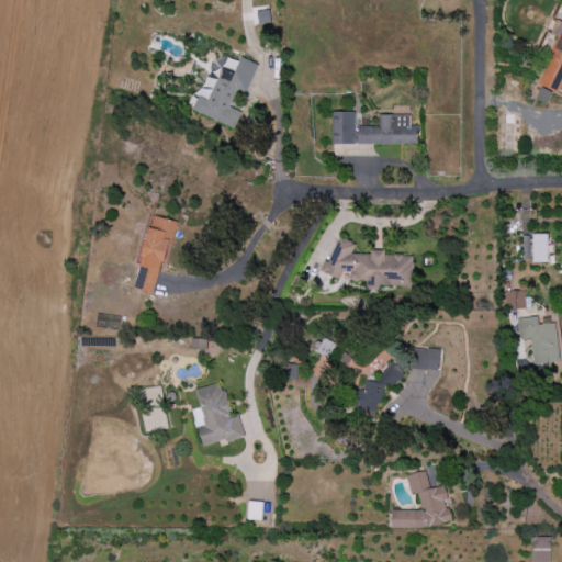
[(561,86),(561,21),(561,22),(555,20),(550,34),(557,36),(537,87),(540,89),(536,99),(547,103),(551,91),(559,94),(561,86)]
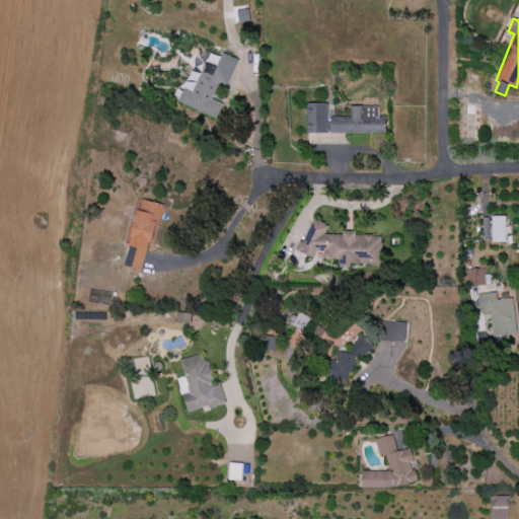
[(216,118),(222,103),(212,99),(217,85),(227,89),(239,60),(222,53),(220,58),(210,53),(202,73),(190,68),(175,101),(216,118)]
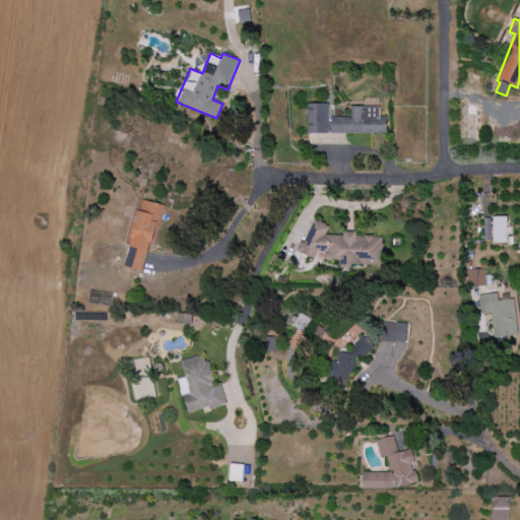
[(465,140),(481,141),(482,101),(467,100),(465,140)]
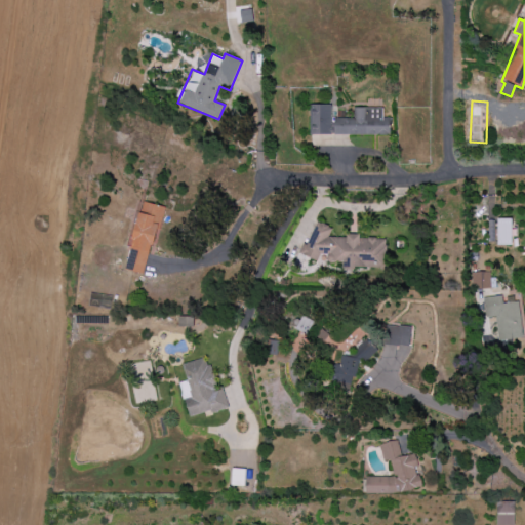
[(310,134),(390,135),(390,118),(382,118),(382,108),(353,108),(353,118),(331,118),(331,105),(310,105),(310,134)]
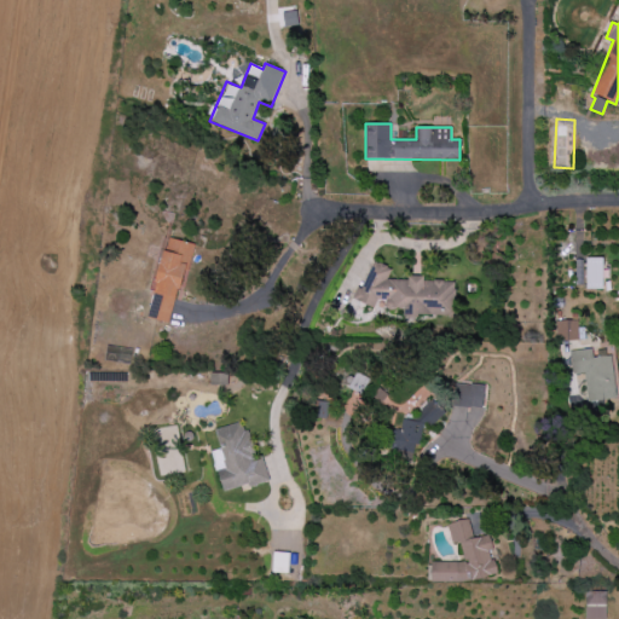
[(172,323),(191,243),(167,237),(148,317),(172,323)]
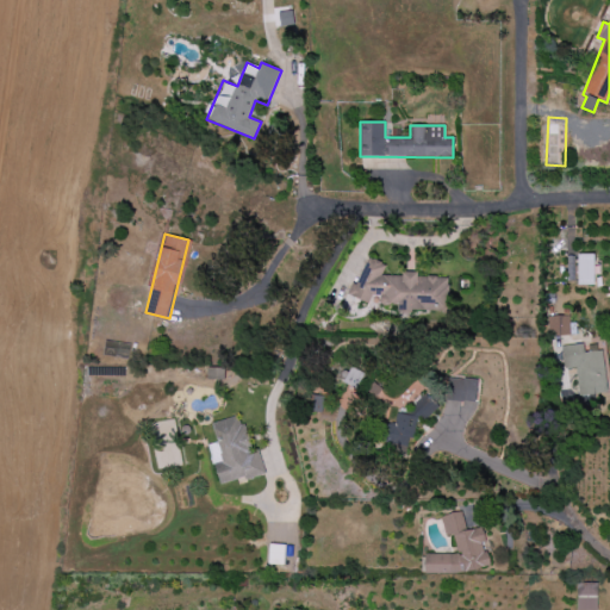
[(596,285),(595,254),(578,254),(578,285),(596,285)]
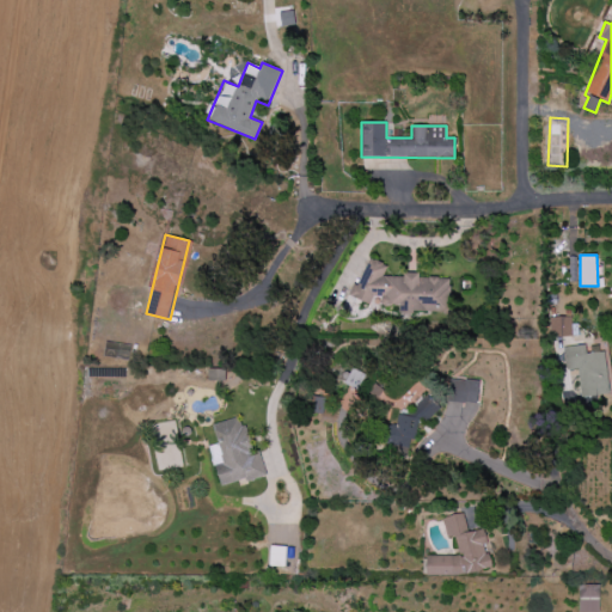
[(450,313),(451,277),(426,277),(415,273),(404,273),(402,276),(383,276),(387,265),(369,258),(359,286),(353,286),(348,295),(355,299),(380,299),(380,305),(385,306),(387,306),(403,313),(450,313)]
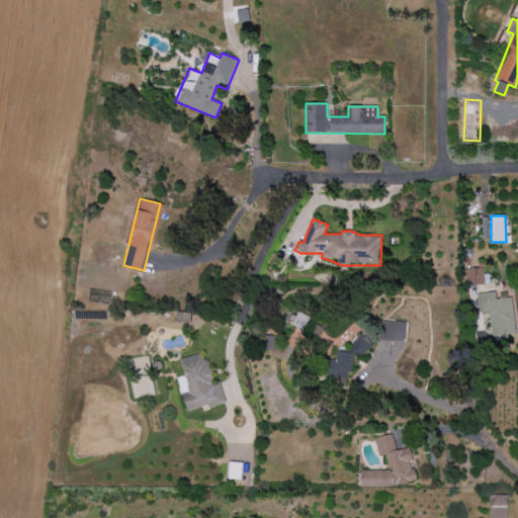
[(487,268),(466,268),(466,285),(487,284),(487,268)]
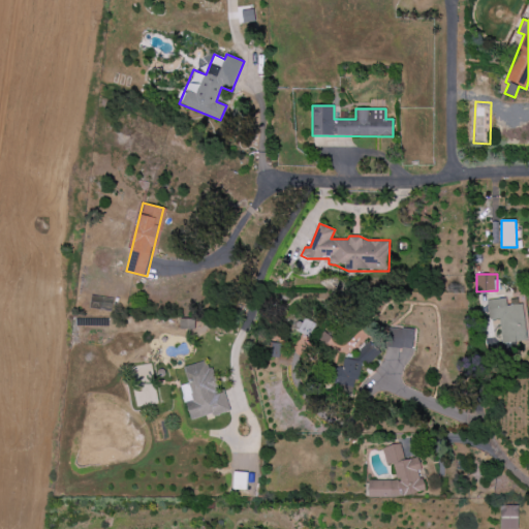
[(523,304),(507,306),(506,299),(487,301),(489,320),(500,319),(503,342),(527,340),(523,304)]
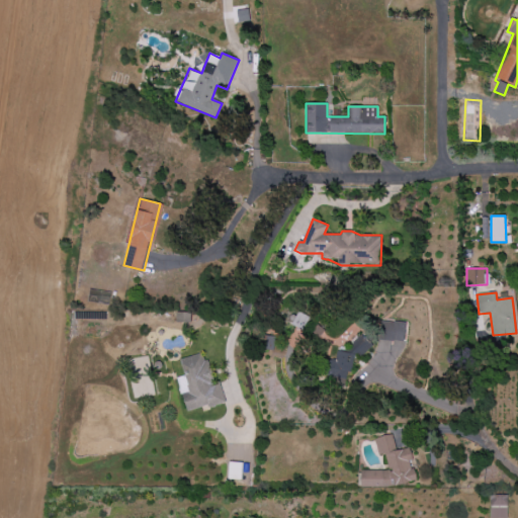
[(176,322),(190,322),(190,313),(177,312),(176,322)]
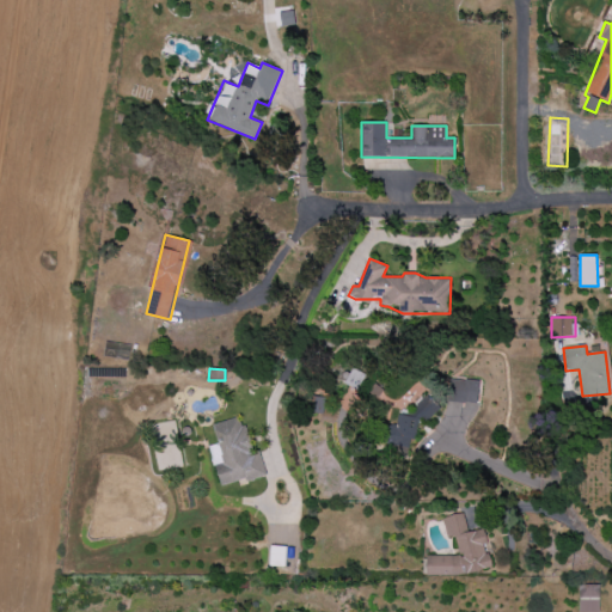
[(366,375),(353,368),(344,383),(357,390),(366,375)]
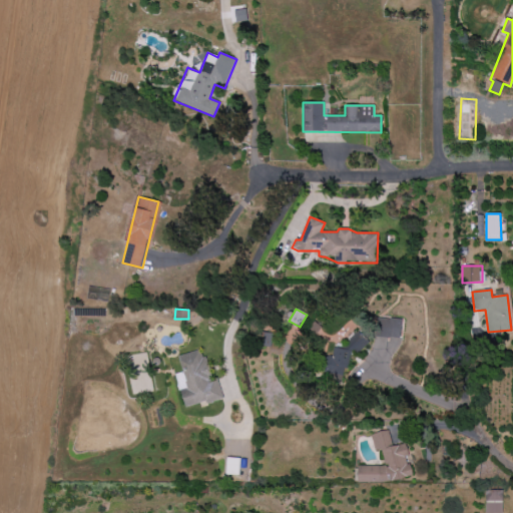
[(377,336),(400,340),(403,321),(380,317),(377,336)]
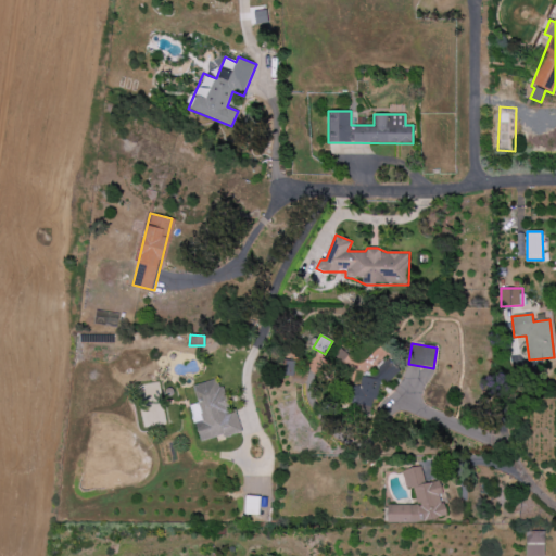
[(293,375),(294,361),(285,359),(282,374),(293,375)]
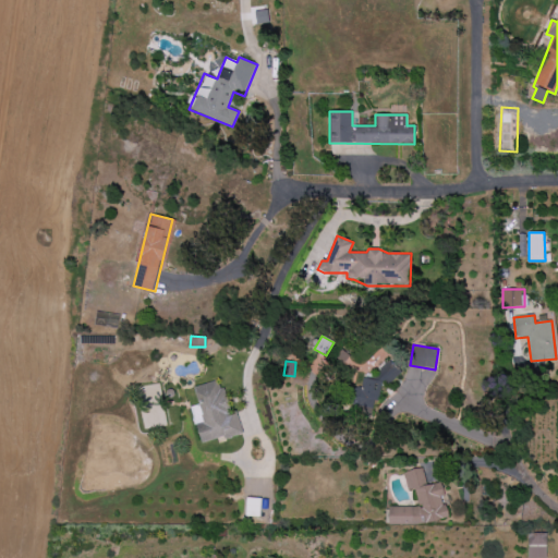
[(242,433),(237,411),(230,413),(220,379),(194,387),(198,404),(191,407),(201,445),(242,433)]
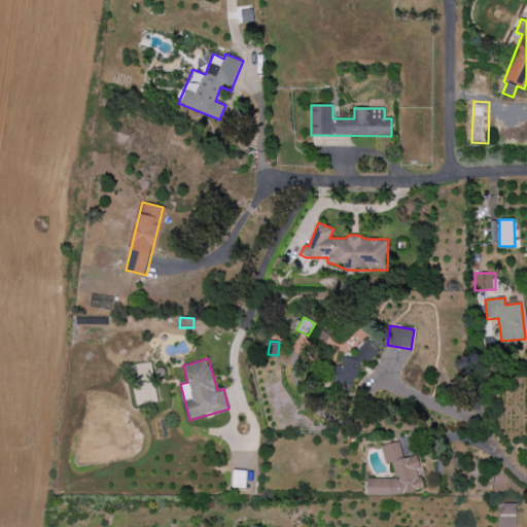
[(371,500),(423,488),(418,468),(420,468),(417,456),(403,459),(399,442),(381,447),(385,464),(392,462),(395,476),(366,483),(371,500)]
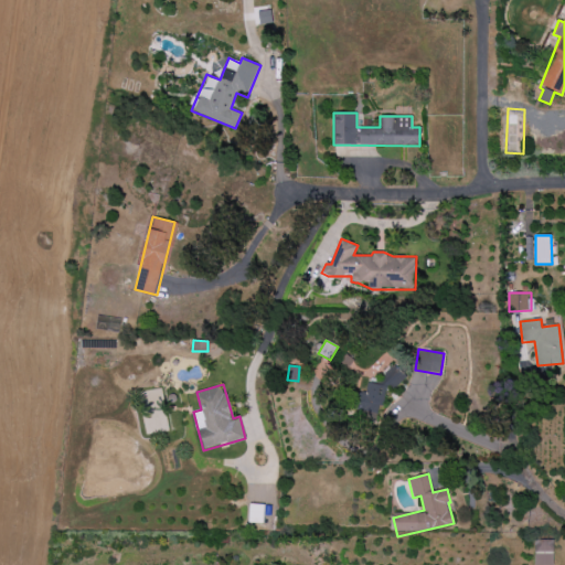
[(248,523),(263,524),(264,505),(248,504),(248,523)]
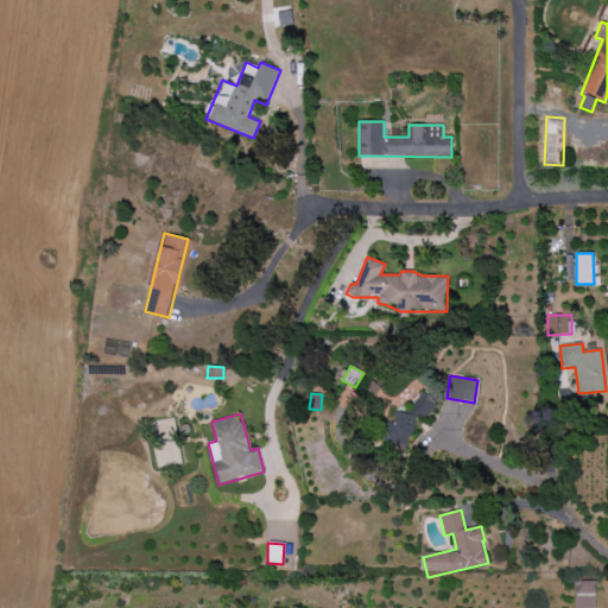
[(595,607),(595,582),(575,583),(575,607),(595,607)]
